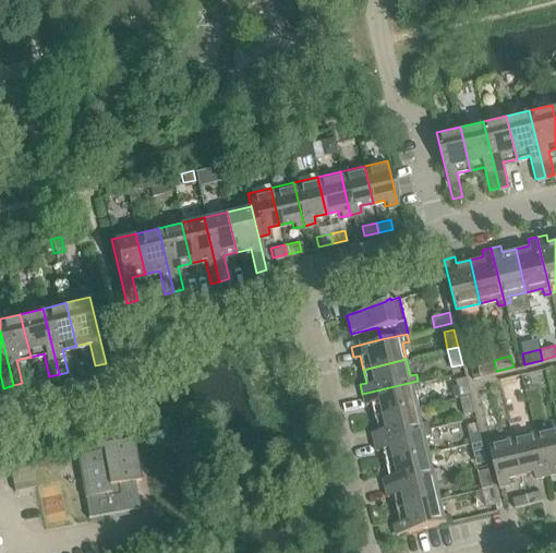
[(494,360),(476,364),(479,375),(496,371),(494,360)]
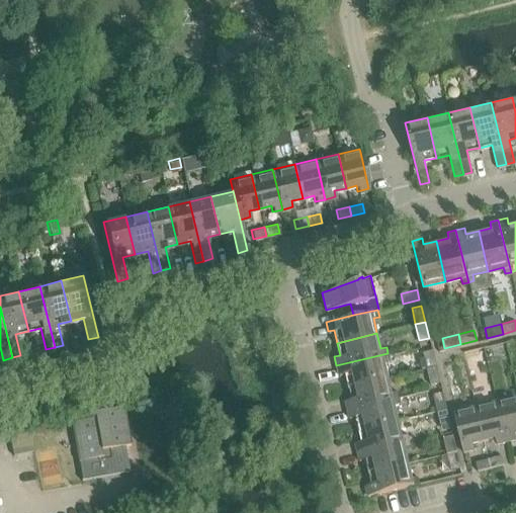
[(431,348),(422,350),(426,366),(435,364),(431,348)]
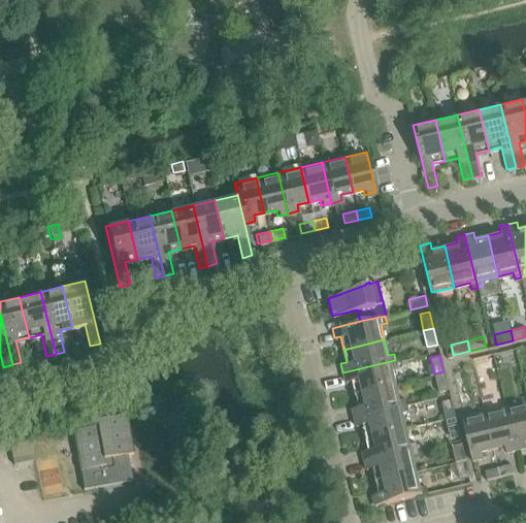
[(394,383),(391,367),(397,366),(395,360),(342,372),(344,381),(351,380),(354,393),(394,383)]
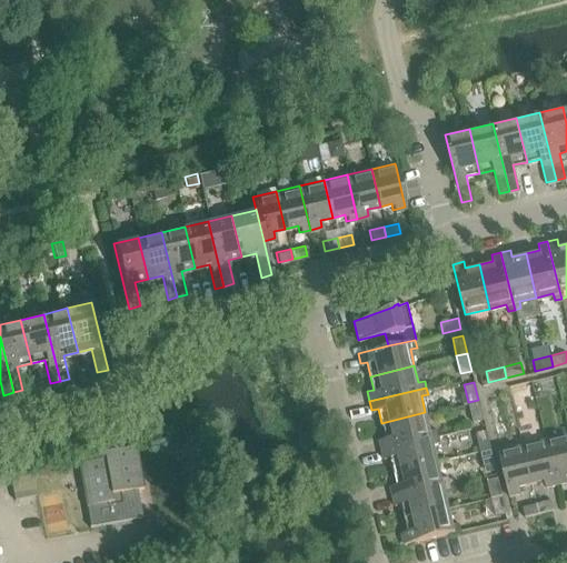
[(478,400),(468,402),(471,420),(483,418),(478,400)]
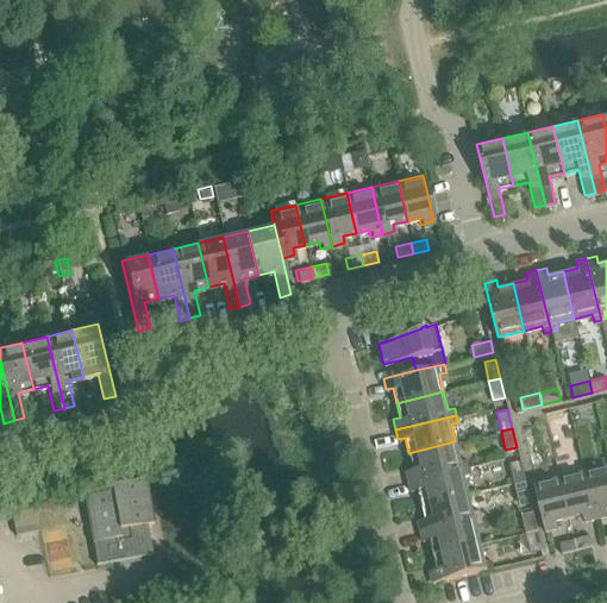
[(408,453),(412,468),(405,469),(407,479),(468,465),(467,458),(460,459),(455,441),(408,453)]
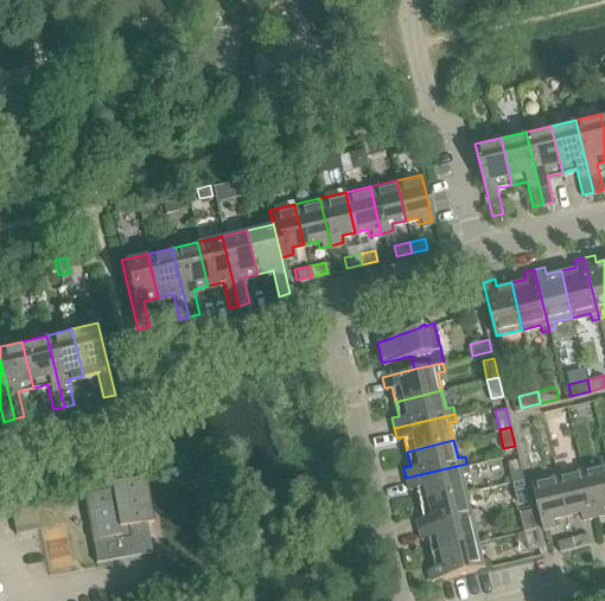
[(517,458),(507,460),(511,479),(522,477),(517,458)]
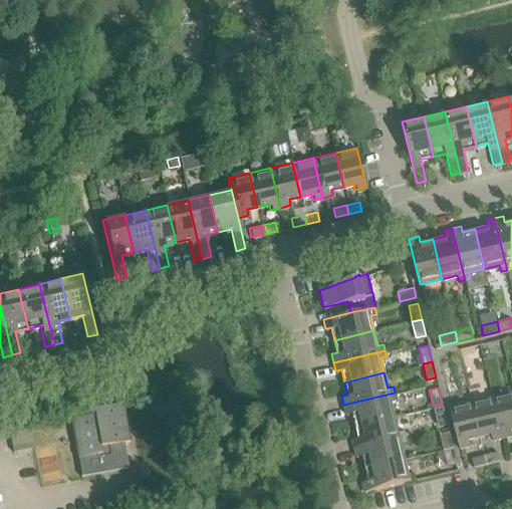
[(510,428),(511,427),(511,391),(492,396),(501,436),(511,434),(510,428)]
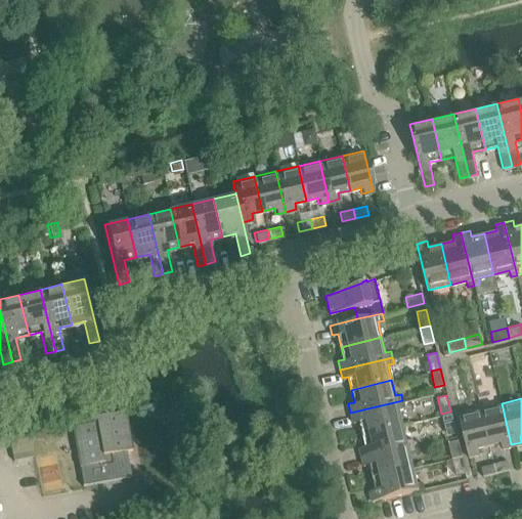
[(402,400),(350,413),(352,421),(358,420),(361,433),(401,423),(398,407),(404,406),(402,400)]
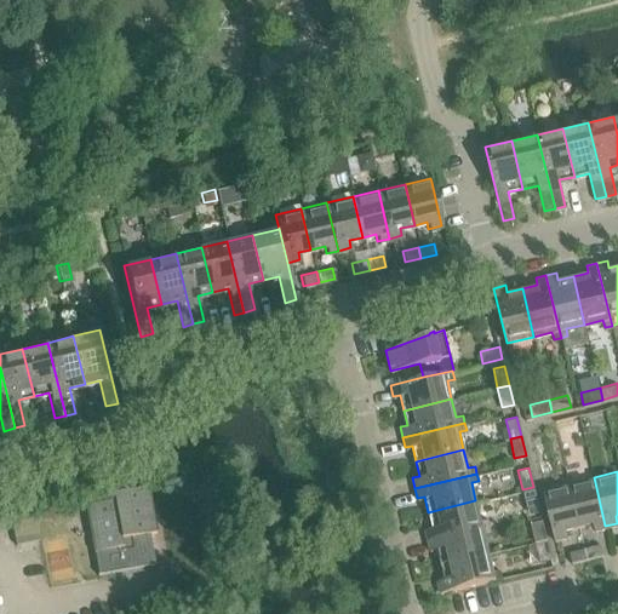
[(594,477),(567,485),(577,524),(593,522),(594,528),(605,526),(594,477)]
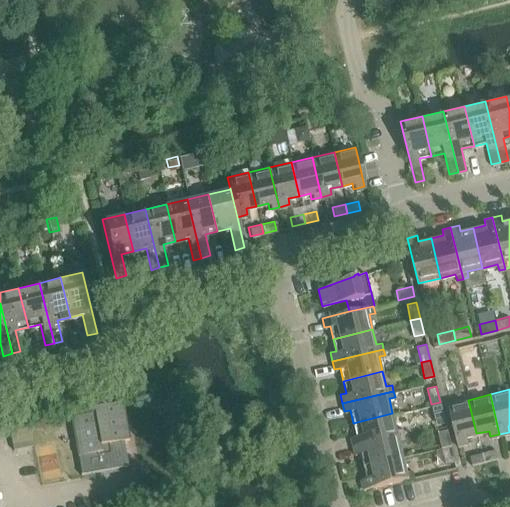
[(79,471),(79,472),(127,464),(127,463),(126,463),(122,438),(128,437),(121,401),(121,400),(91,405),(92,411),(69,415),(76,454),(79,471)]
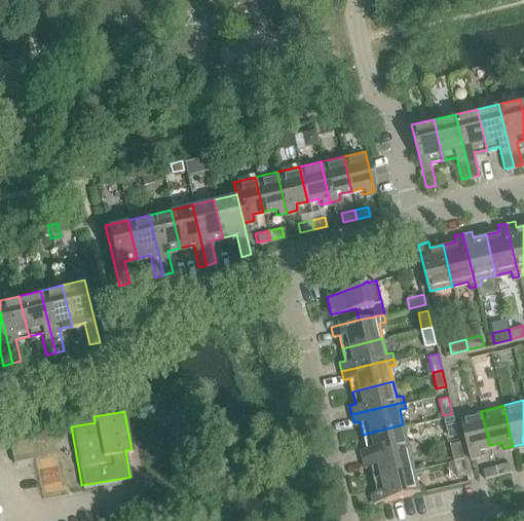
[(479,448),(489,445),(481,411),(459,416),(470,456),(481,454),(479,448)]
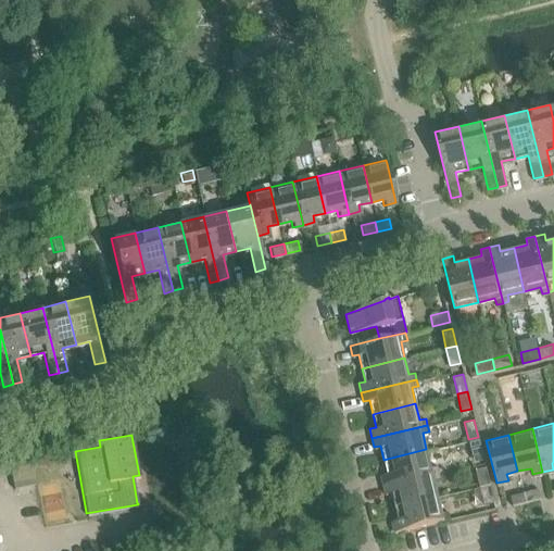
[(478,437),(468,439),(471,456),(482,453),(478,437)]
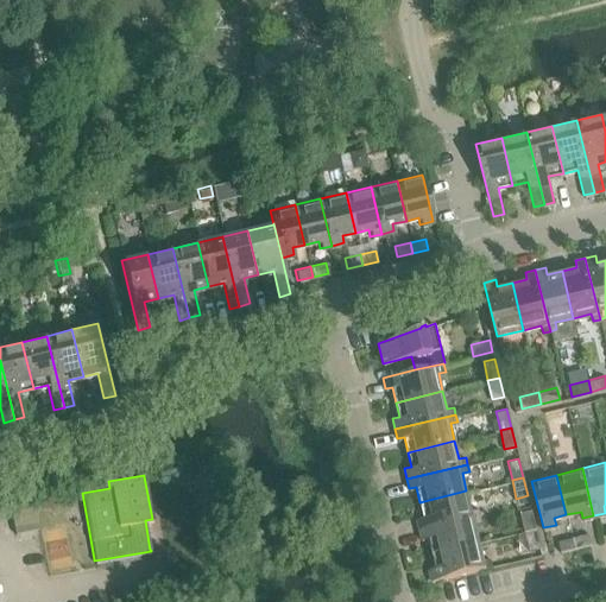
[(423,517),(416,518),(418,528),(479,514),(478,507),(471,508),(466,490),(420,502),(423,517)]
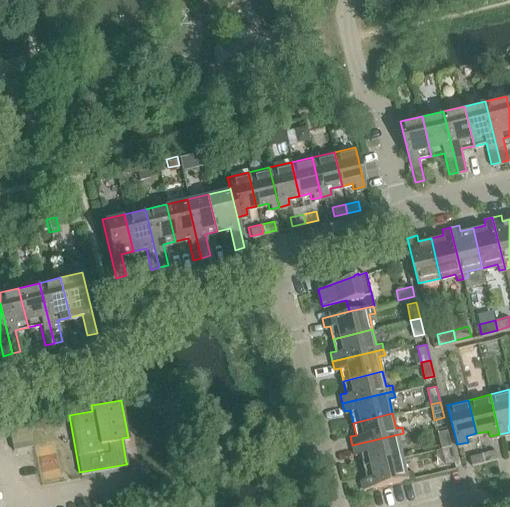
[(10,427),(14,445),(32,441),(28,424),(10,427)]
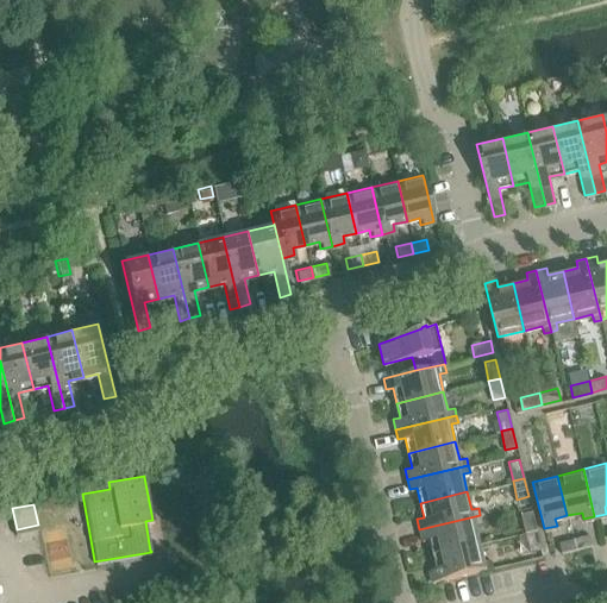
[(532,509),(520,512),(525,531),(536,528),(532,509)]
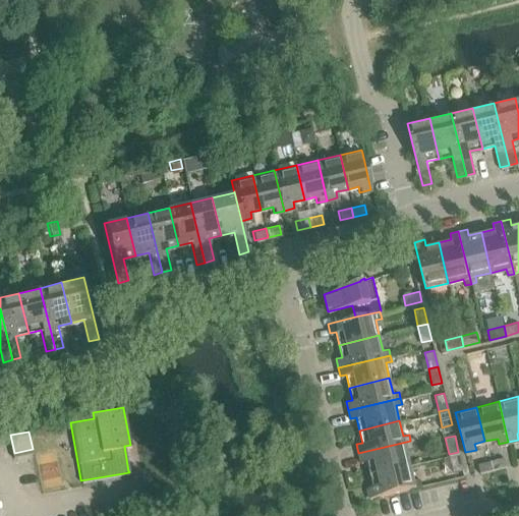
[(406,448),(412,447),(410,441),(358,453),(360,461),(366,460),(369,473),(410,463),(406,448)]
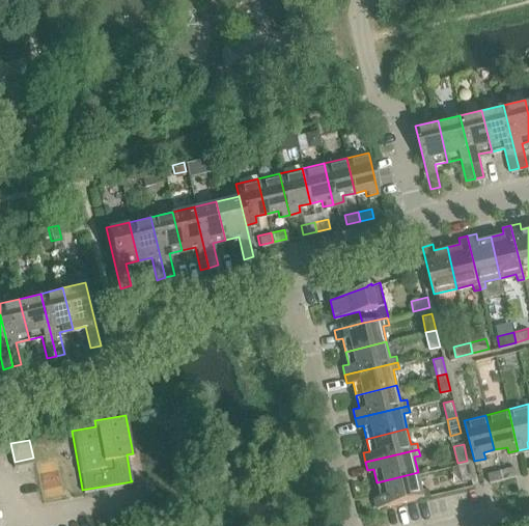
[(467,461),(457,463),(461,479),(471,477),(467,461)]
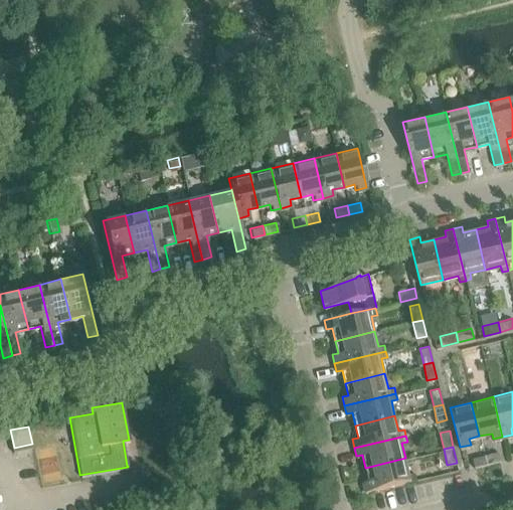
[(497,451),(485,454),(487,463),(500,460),(497,451)]
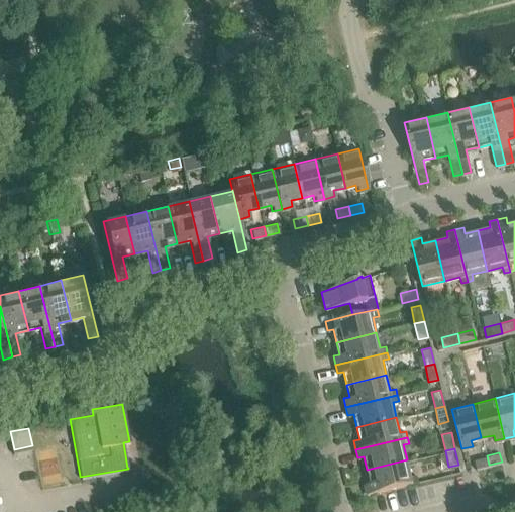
[(487,455),(474,458),(476,468),(489,465),(487,455)]
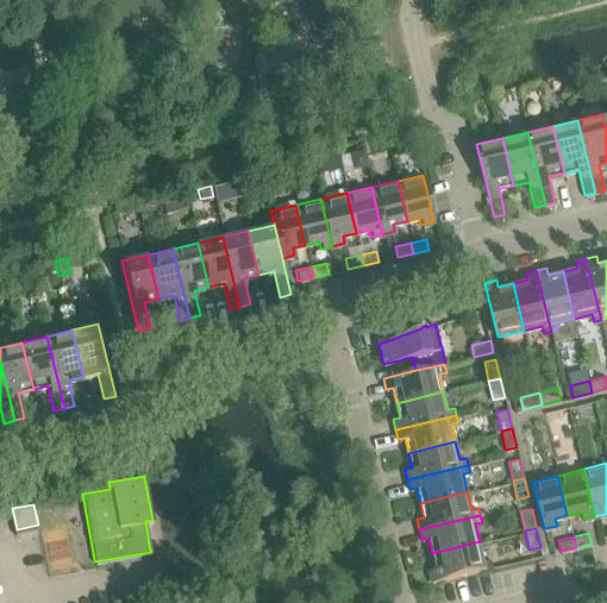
[(486,567),(493,566),(490,558),(483,559),(480,541),(432,553),(436,567),(429,569),(431,580),(486,567)]
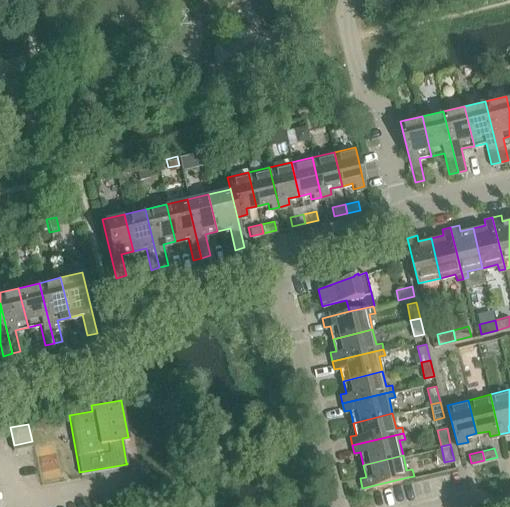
[(171,482),(146,488),(148,496),(173,490),(171,482)]
